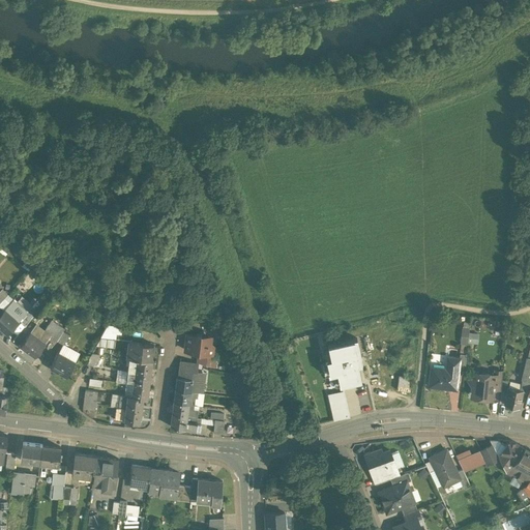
[(31,306),(20,320),(26,325),(37,311),(31,306)]
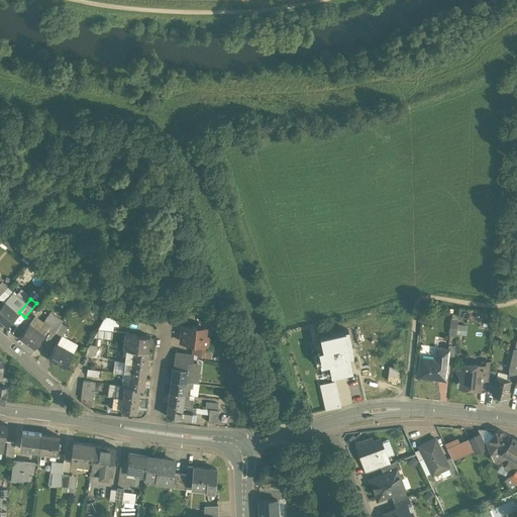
[(4,302),(0,306),(0,319),(7,326),(18,314),(4,302)]
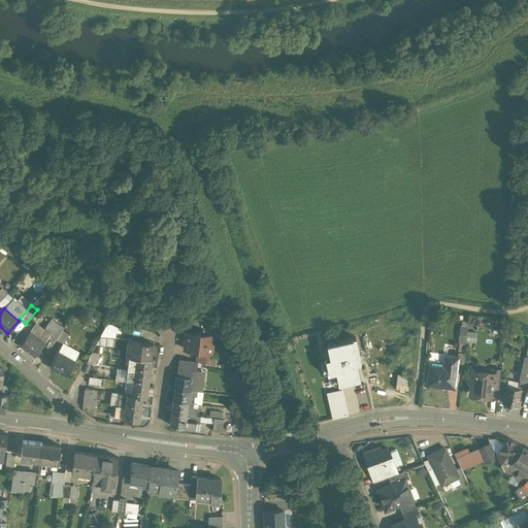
[(57,339),(64,328),(52,319),(43,330),(51,334),(50,335),(57,339)]
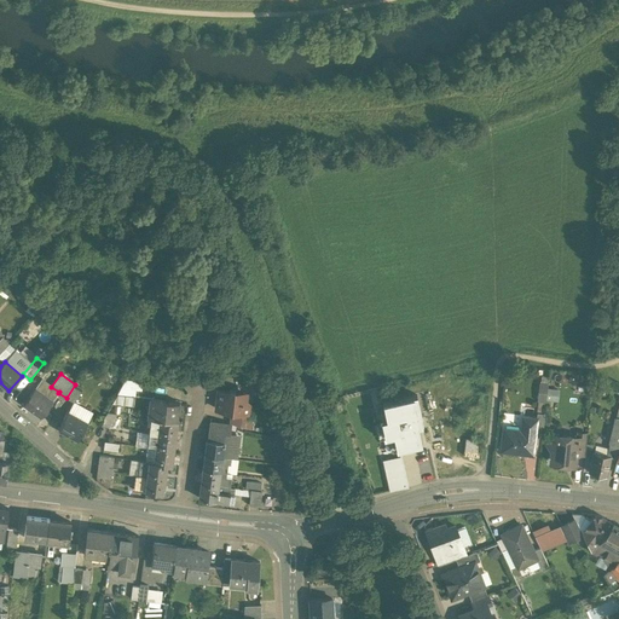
[(143,381),(126,379),(121,387),(136,389),(142,391),(143,381)]
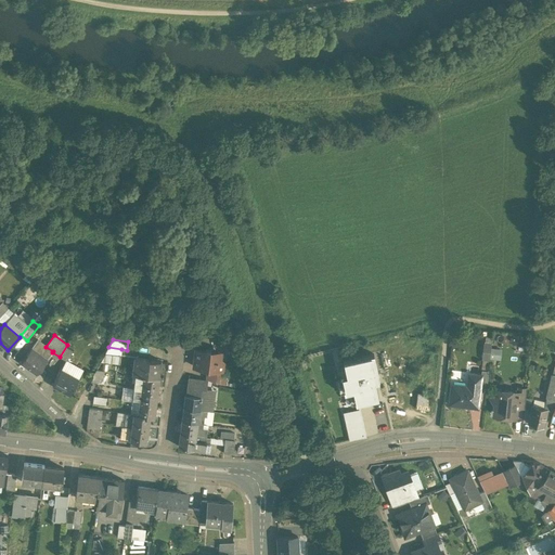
[(37,340),(31,348),(47,360),(52,352),(53,351),(46,347),(37,340)]
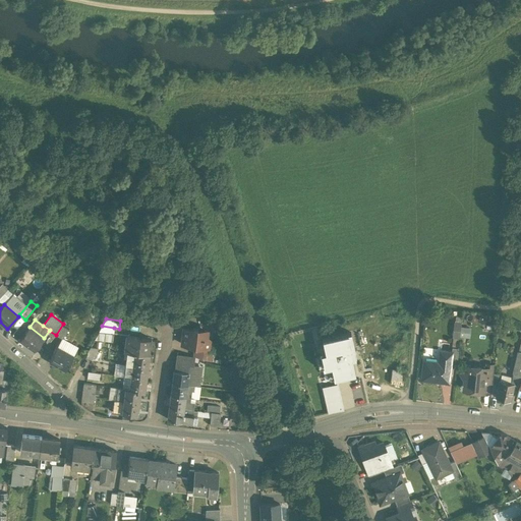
[(461,324),(455,323),(453,337),(459,338),(461,324)]
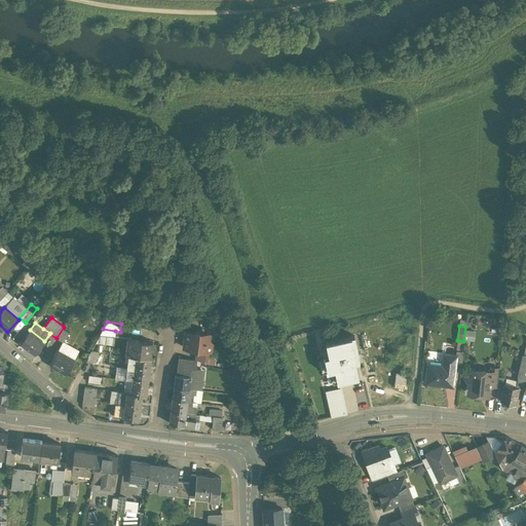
[(70,331),(64,327),(57,338),(63,342),(70,331)]
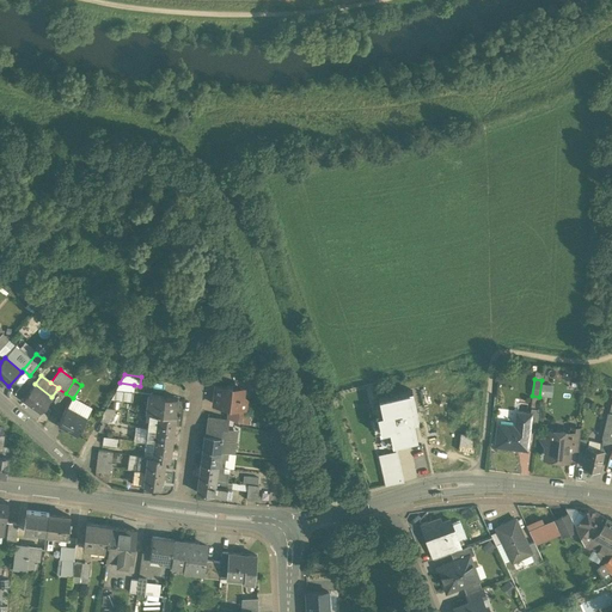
[(51,397),(35,384),(23,399),(41,412),(51,397)]
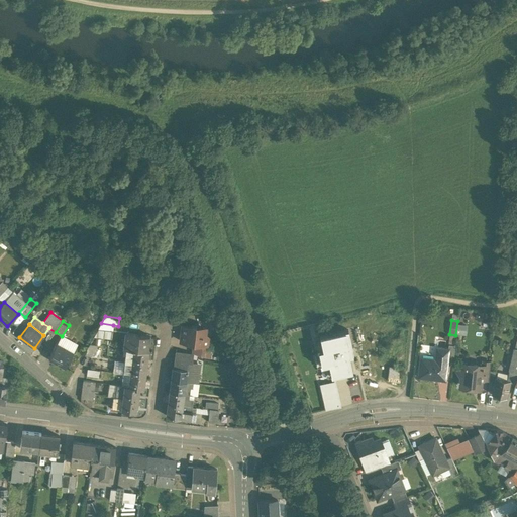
[(196,325),(192,324),(191,326),(183,325),(181,341),(194,343),(206,344),(207,337),(203,334),(204,328),(197,327),(196,325)]
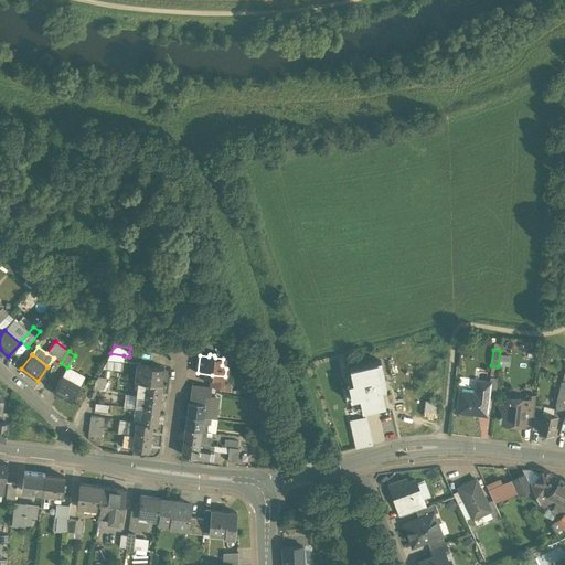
[(381,361),(349,369),(352,381),(345,382),(351,401),(359,400),(362,412),(385,406),(381,388),(386,387),(381,361)]
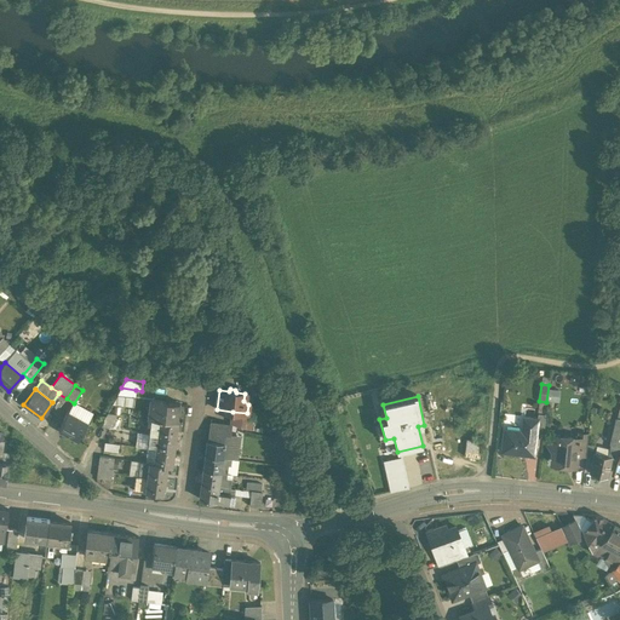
[(179,402),(154,399),(151,418),(161,419),(177,422),(179,402)]
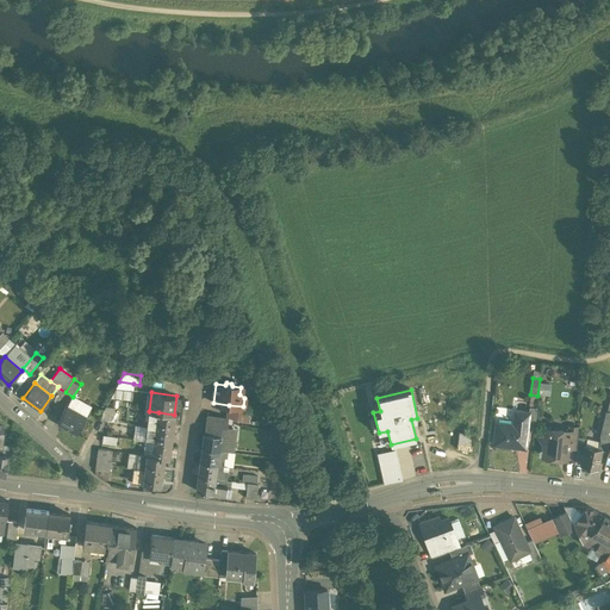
[(243,406),(229,405),(228,417),(246,422),(248,406),(243,406)]
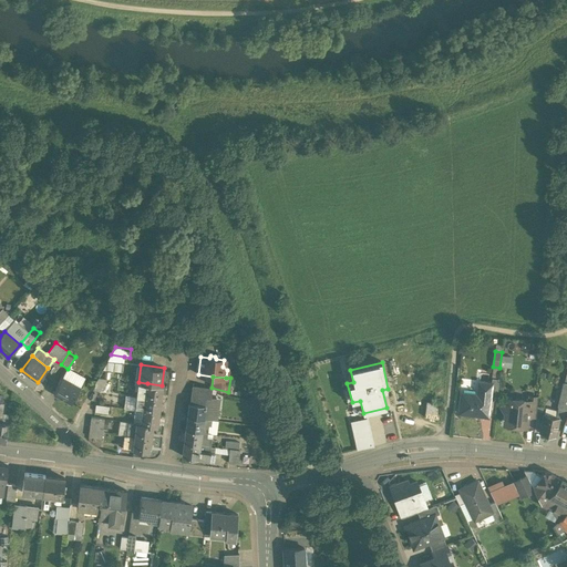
[(63,378),(54,394),(71,403),(80,388),(63,378)]
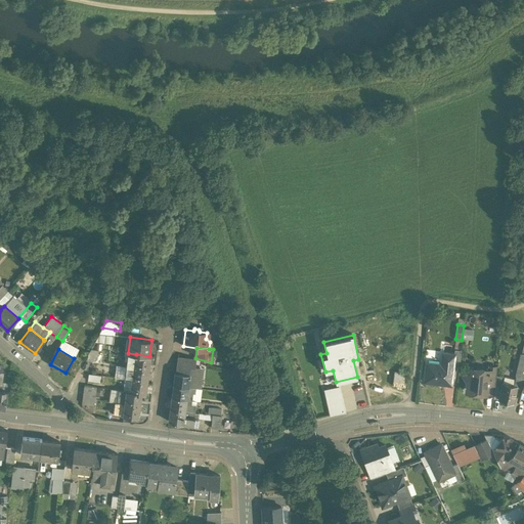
[(98,350),(91,349),(86,358),(92,361),(98,350)]
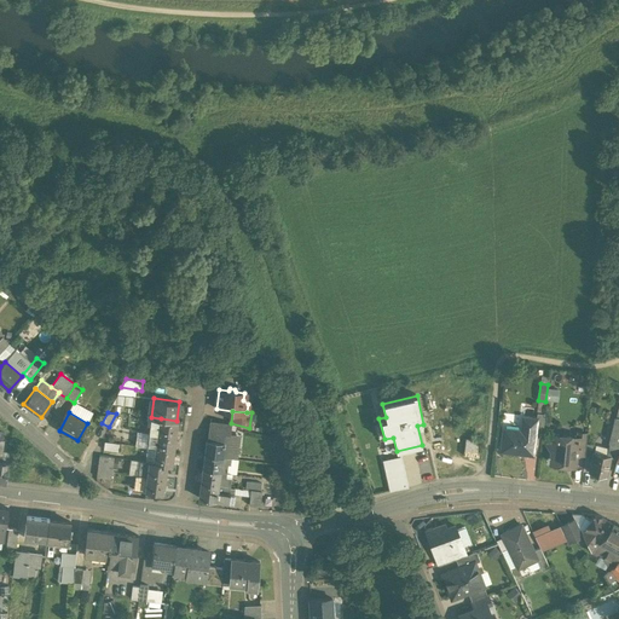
[(536,418),(522,417),(521,431),(504,429),(501,451),(521,453),(521,451),(532,452),(536,429),(537,418),(536,418)]
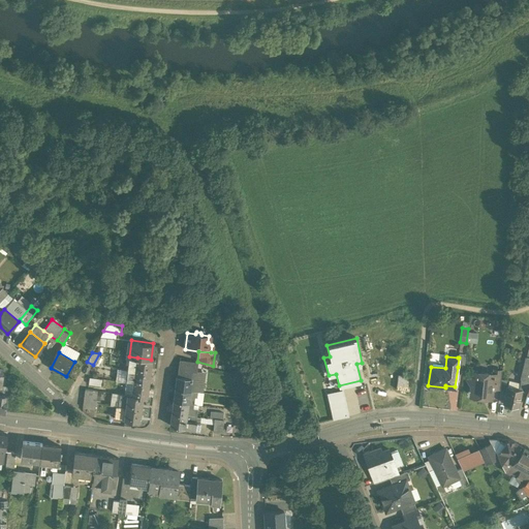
[(151,360),(137,358),(135,371),(150,372),(151,360)]
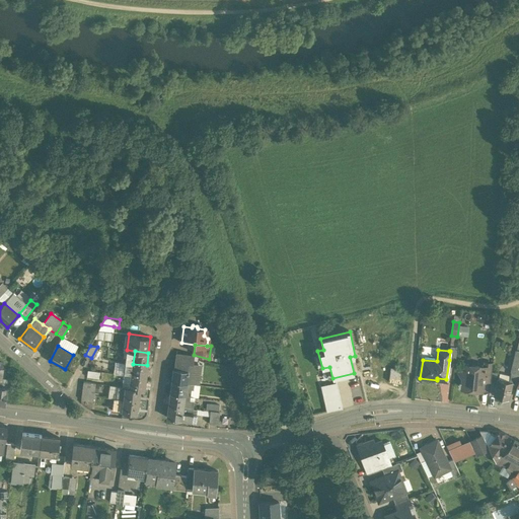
[(516,351),(509,377),(500,375),(499,379),(512,382),(518,383),(518,377),(518,351),(517,351),(516,351)]
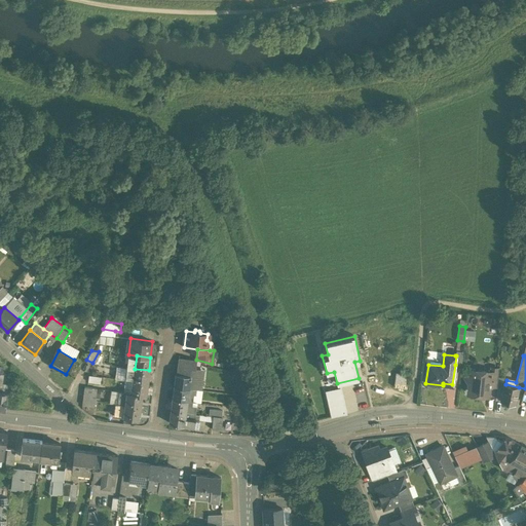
[(196,361),(179,359),(177,367),(195,369),(196,361)]
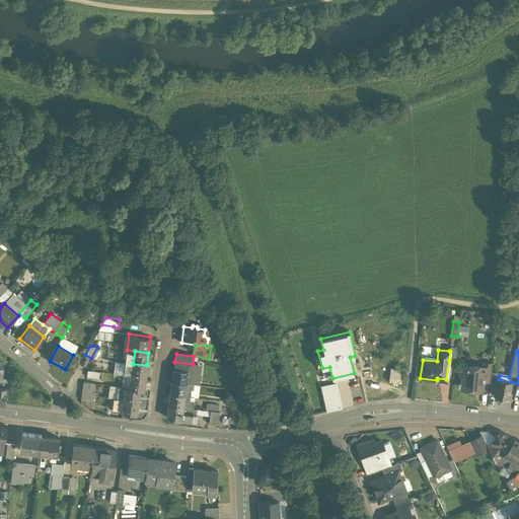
[(125,363),(116,361),(114,373),(124,375),(125,363)]
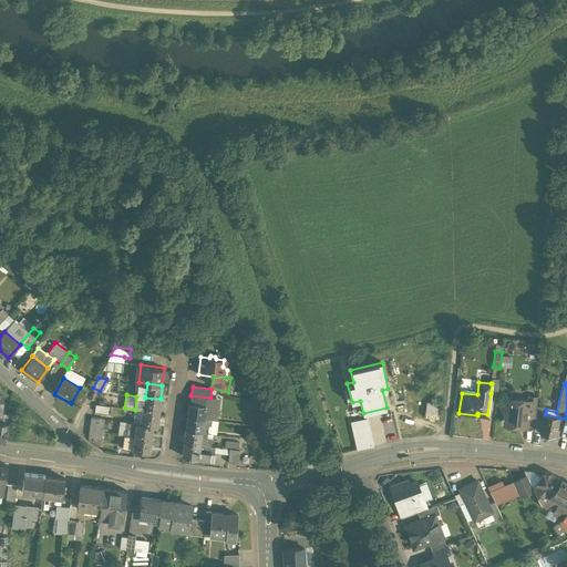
[(210,398),(191,395),(189,403),(205,404),(203,418),(214,420),(216,398),(210,398)]
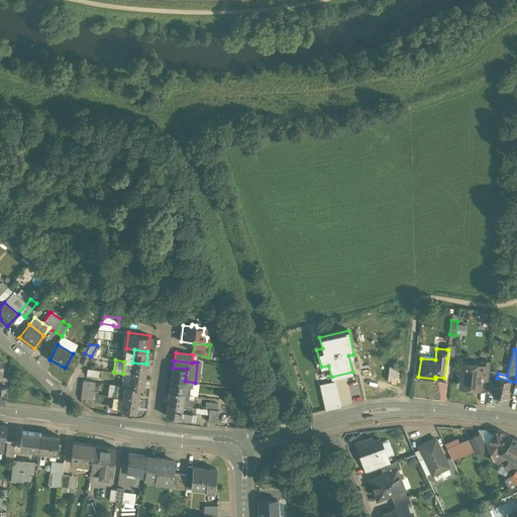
[(132,363),(124,362),(123,374),(131,375),(132,363)]
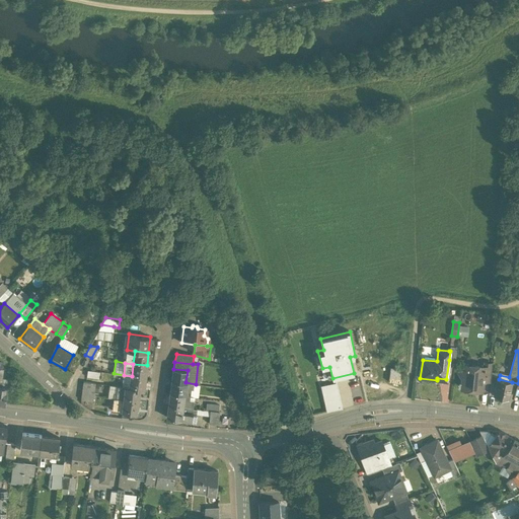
[(493,364),(484,363),(484,367),(482,380),(483,380),(491,381),(493,364)]
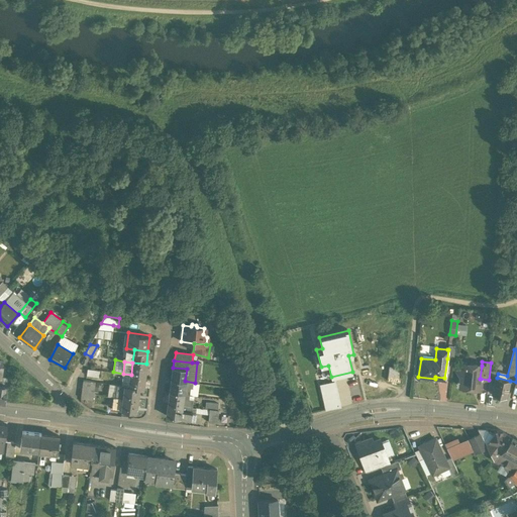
[(146,364),(132,363),(131,375),(144,376),(146,364)]
